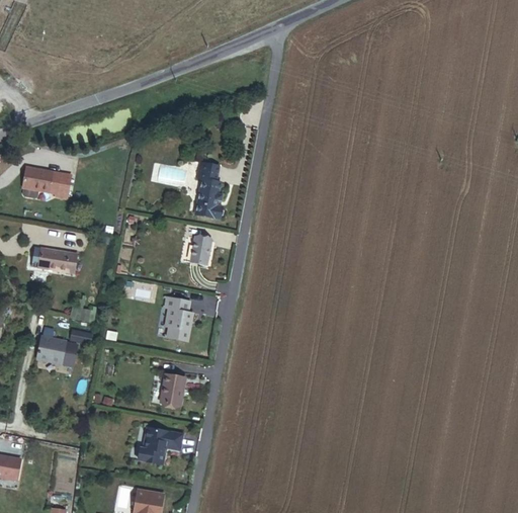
[(221,205),(213,204),(214,198),(220,199),(221,192),(216,192),(218,181),(212,180),(216,164),(197,161),(195,177),(199,177),(193,212),(219,218),(221,205)]
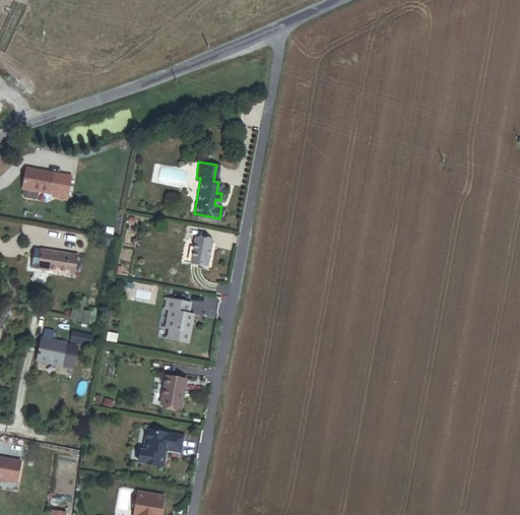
[(66,196),(70,173),(25,166),(22,185),(24,185),(23,193),(25,196),(37,198),(40,196),(41,188),(55,191),(55,194),(66,196)]
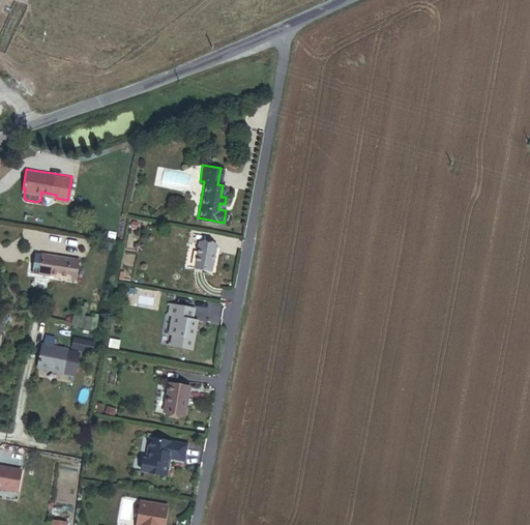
[(209,269),(214,243),(199,240),(194,266),(209,269)]
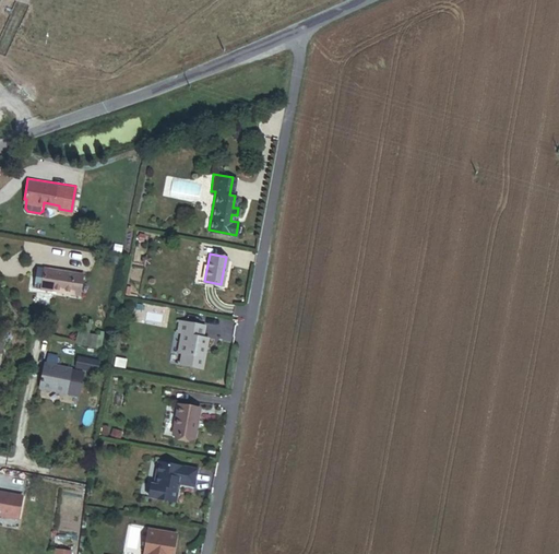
[(45,286),(48,264),(38,263),(34,285),(45,286)]
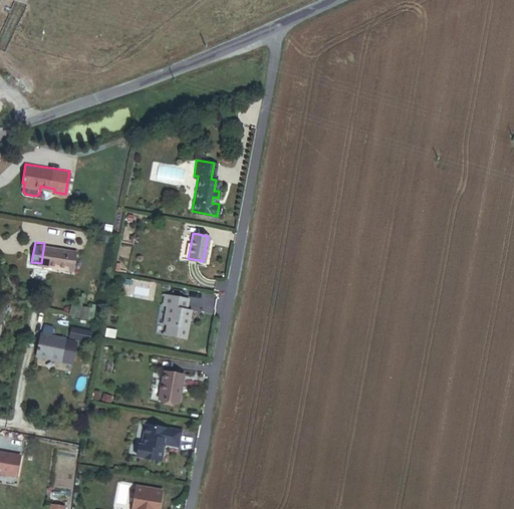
[(44,243),(41,263),(73,268),(76,248),(44,243)]
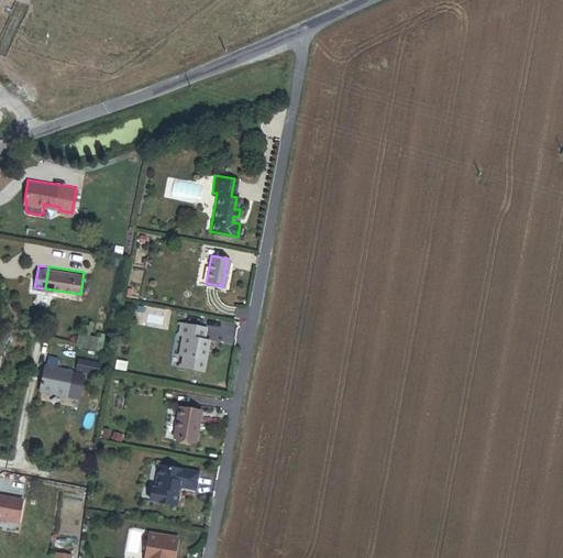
[(202,337),(205,325),(179,320),(177,331),(183,332),(179,352),(184,353),(181,364),(202,368),(208,337),(202,337)]
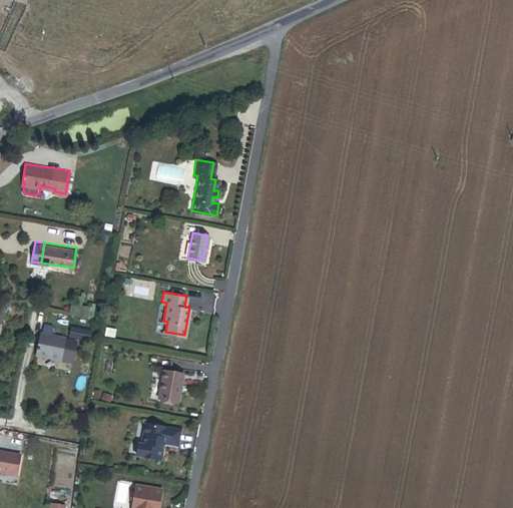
[(89,313),(91,302),(76,300),(74,311),(89,313)]
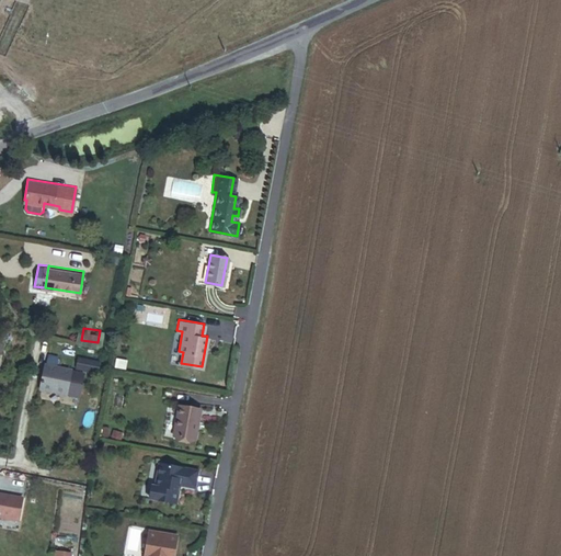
[(94,358),(95,350),(95,349),(86,348),(84,355),(94,358)]
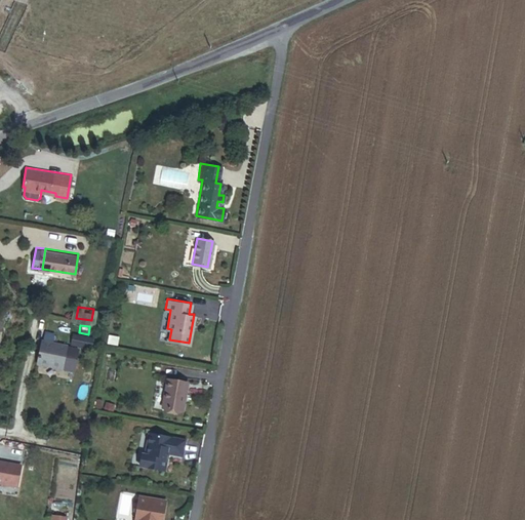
[(63,365),(67,342),(42,336),(37,360),(63,365)]
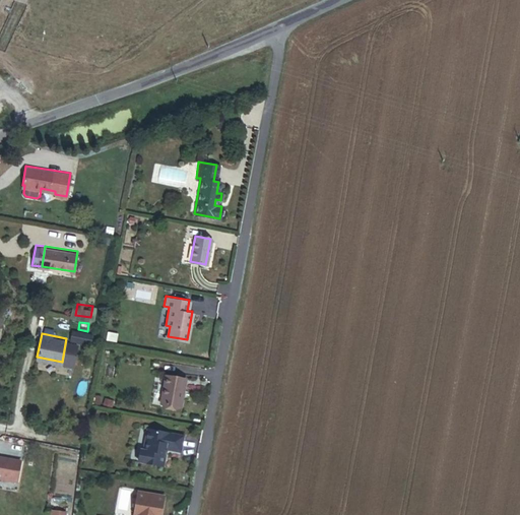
[(160,402),(180,406),(185,378),(166,375),(160,402)]
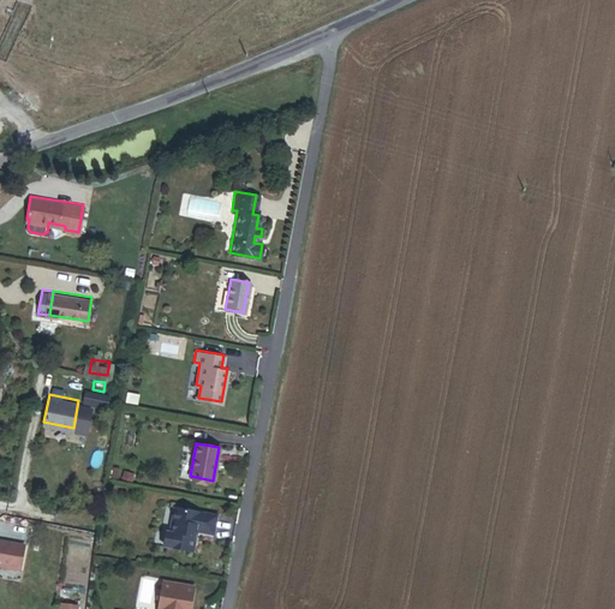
[(214,529),(218,511),(174,502),(169,527),(167,526),(165,541),(193,545),(197,526),(214,529)]
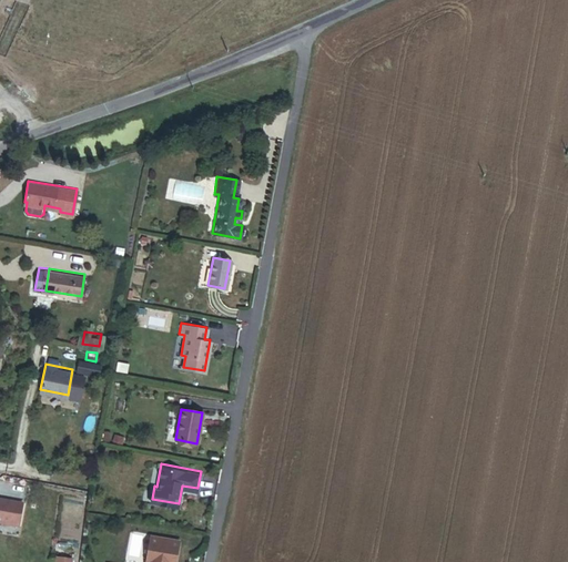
[(0,518),(18,521),(22,499),(0,493),(0,518)]
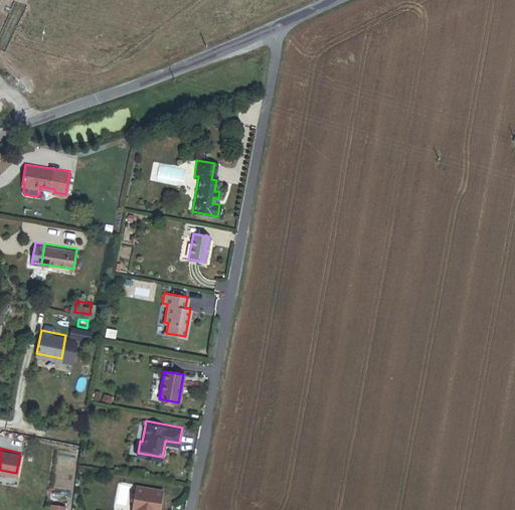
[(158,509),(162,486),(137,482),(132,509),(158,509)]
